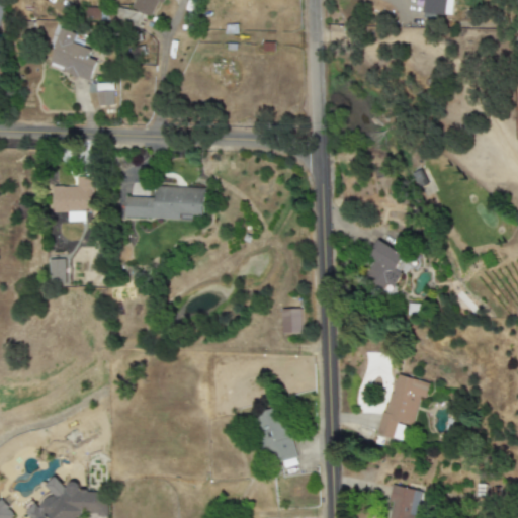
[(134,0),(131,9),(150,17),(158,0),(162,0),(163,0),(134,0)]
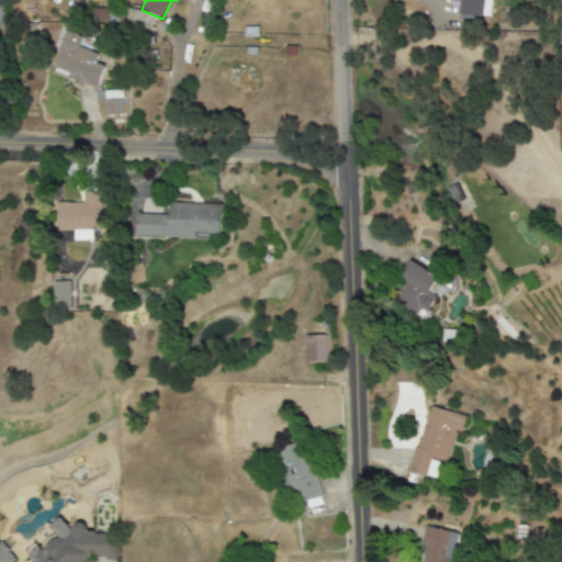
[(458,0),(458,18),(490,19),(491,0),(486,0),(458,0)]
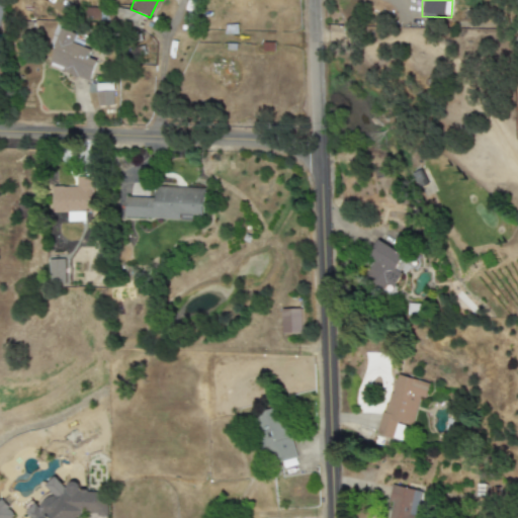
[(89,81),(96,61),(88,58),(91,50),(72,42),(76,34),(61,28),(48,66),(89,81)]
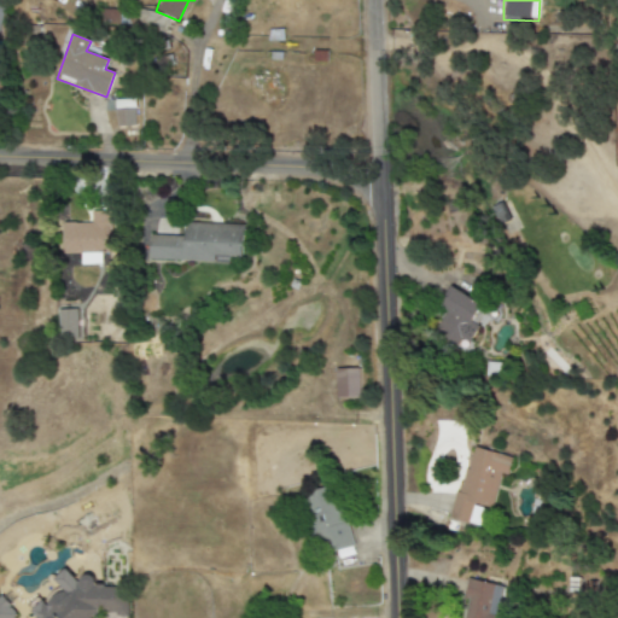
[(135,126),(134,99),(115,100),(116,127),(135,126)]
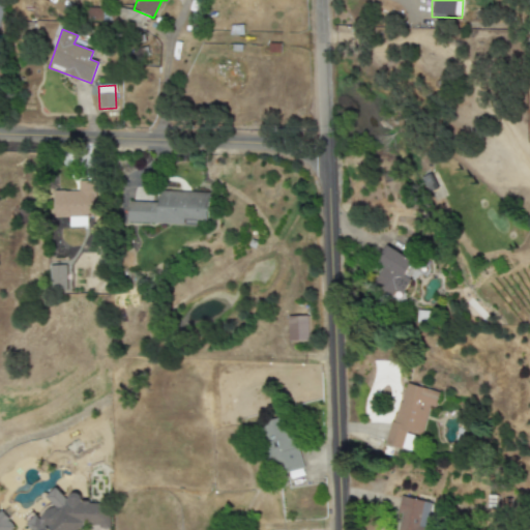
[(55,192),(55,217),(95,217),(95,180),(79,180),(79,192),(55,192)]
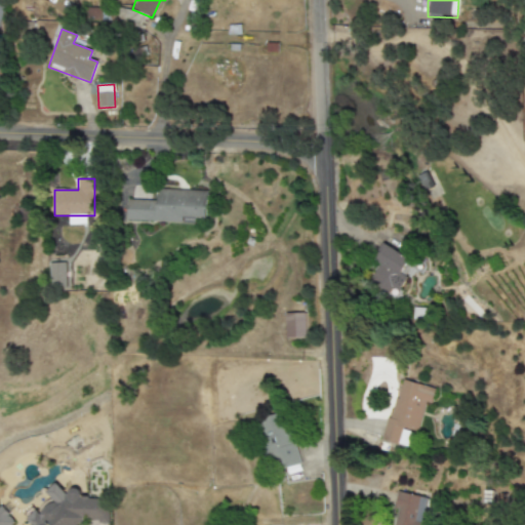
[(127,200),(126,221),(197,224),(197,219),(207,219),(208,192),(158,190),(157,201),(127,200)]
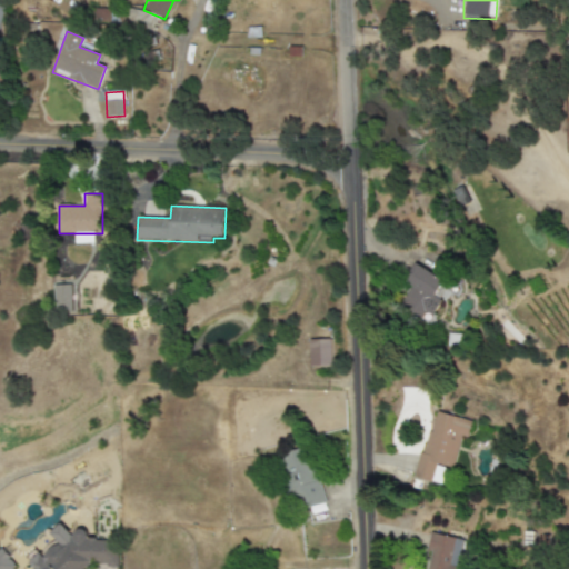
[(411,285),(400,308),(421,318),(425,311),(433,316),(449,281),(417,267),(409,283),(411,285)]
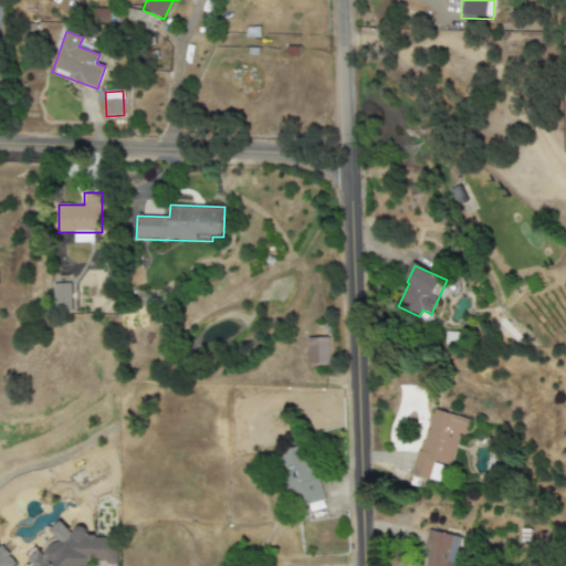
[(53,284),(54,311),(72,310),(71,283),(53,284)]
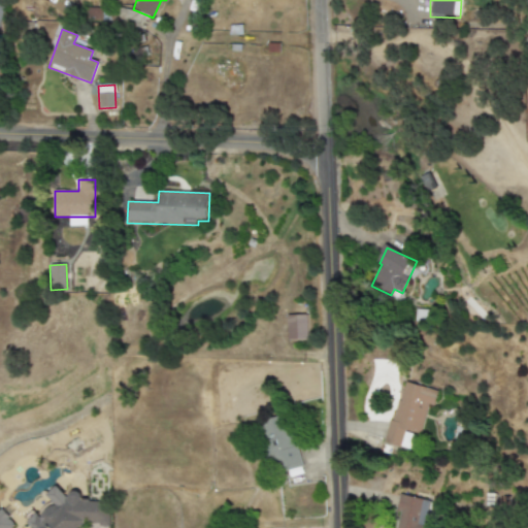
[(306,315),(287,316),(287,339),(306,339),(306,315)]
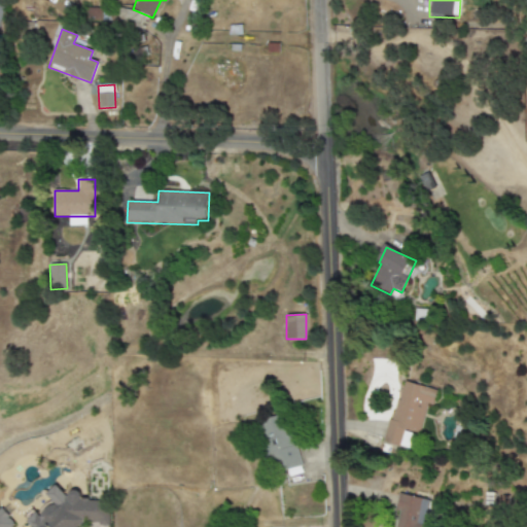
[(384,444),(398,447),(403,429),(419,434),(426,403),(433,406),(437,390),(400,381),(384,444)]
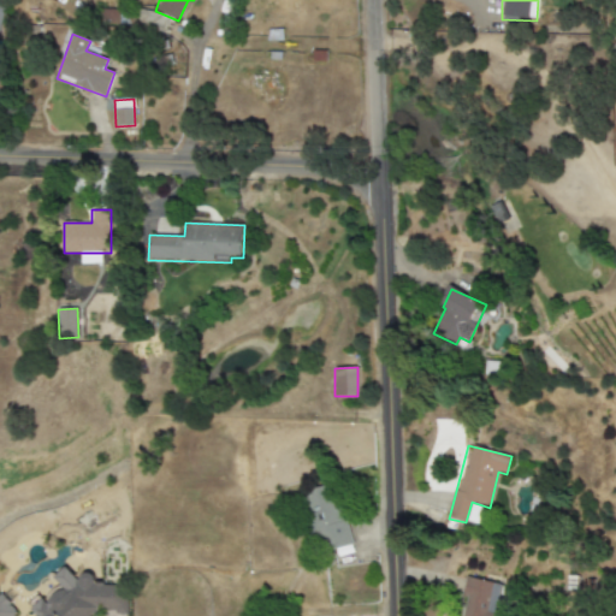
[(297,495),(311,545),(319,543),(321,554),(332,551),(333,558),(351,554),(335,485),(297,495)]
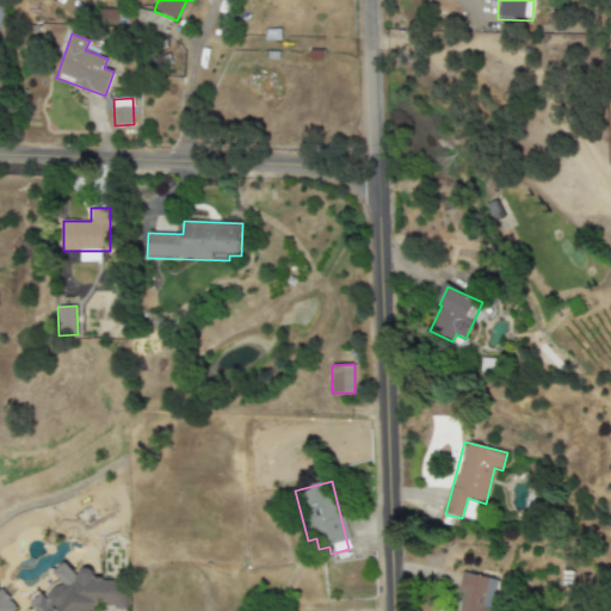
[(488,610),(493,578),(460,574),(455,610),(488,610)]
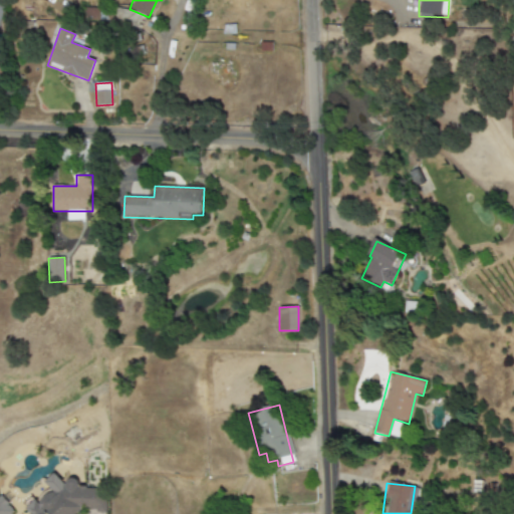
[(0,497),(0,513),(9,513),(14,510),(1,496),(0,497)]
